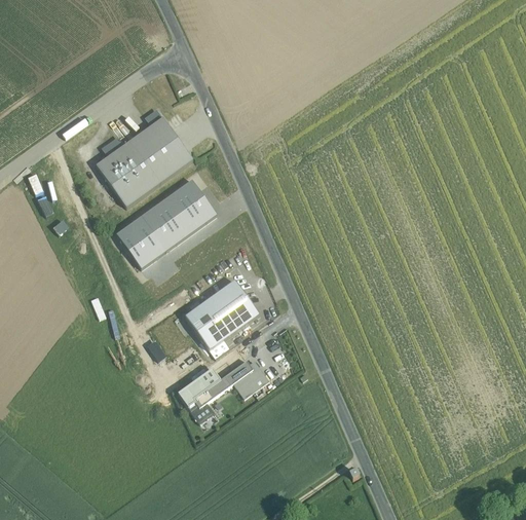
[(146,115),(152,123),(162,116),(156,108),(146,115)]
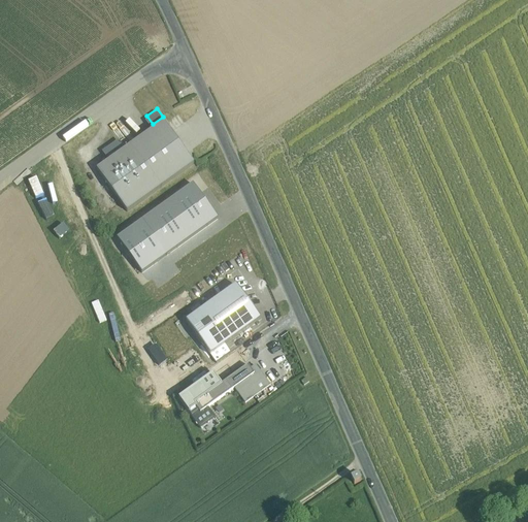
[(153,124),(125,144),(109,156),(97,164),(127,206),(194,158),(164,116),(163,117),(153,124)]
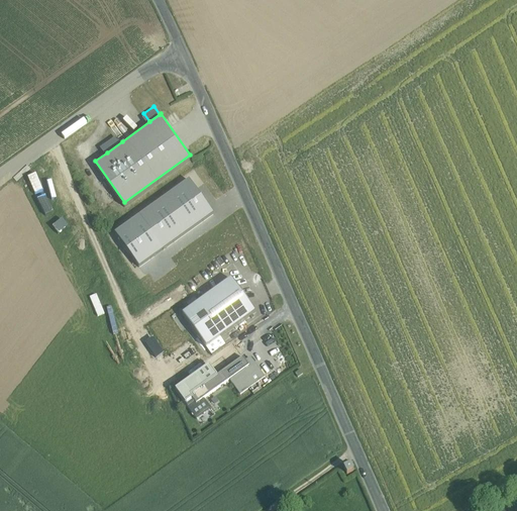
[(101,143),(107,152),(122,141),(116,133),(101,143)]
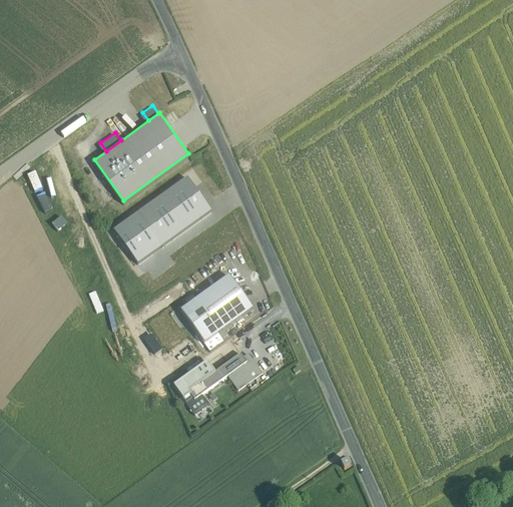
[(26,169),(33,187),(41,183),(34,166),(26,169)]
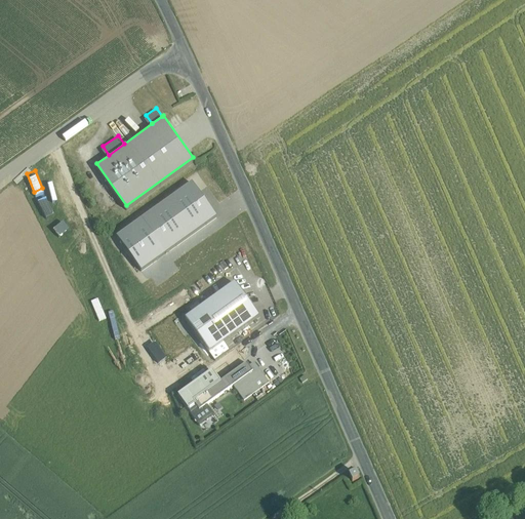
[(135,264),(215,214),(193,178),(114,227),(135,264)]
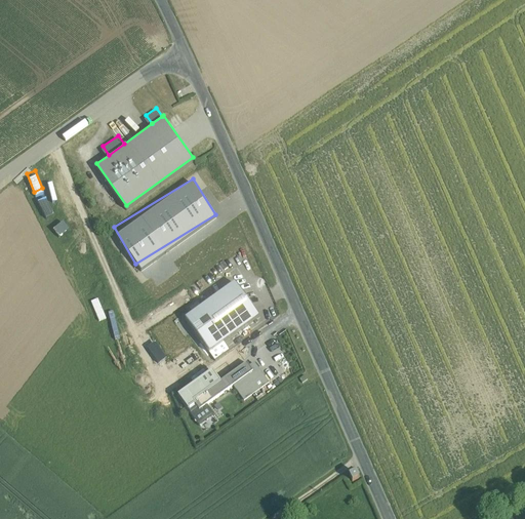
[(45,213),(53,209),(45,193),(37,196),(45,213)]
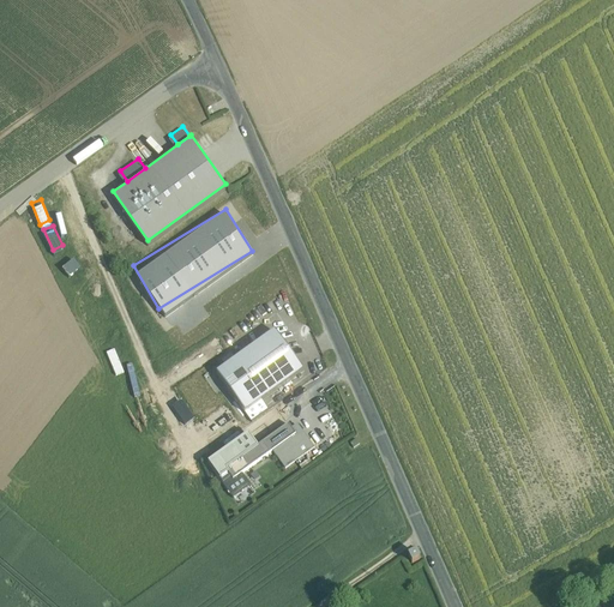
[(304,365),(275,325),(216,367),(245,407),(304,365)]
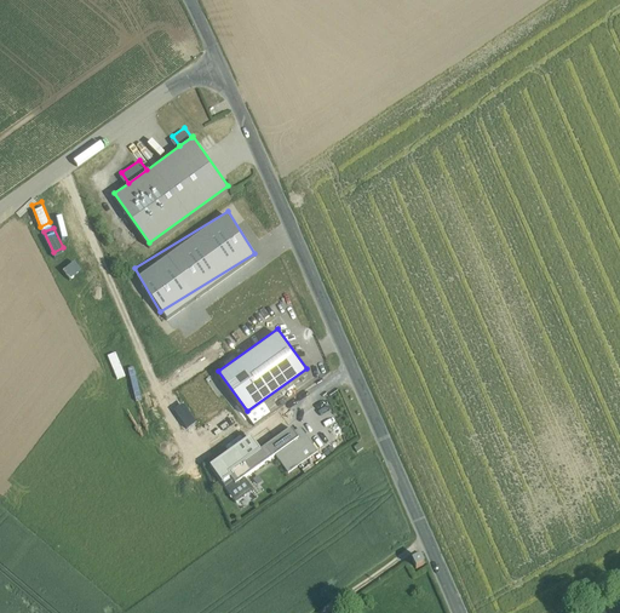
[(291,423),(267,441),(274,452),(299,434),(291,423)]
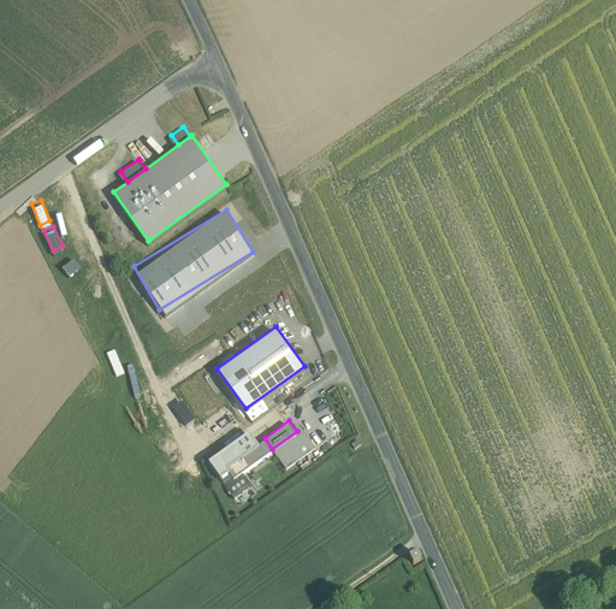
[(234,476),(260,456),(253,447),(243,433),(208,459),(224,479),(232,473),(234,476)]
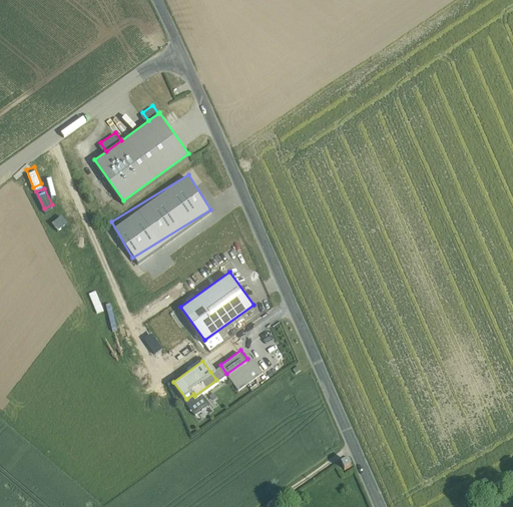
[(216,380),(226,374),(220,365),(210,372),(216,380)]
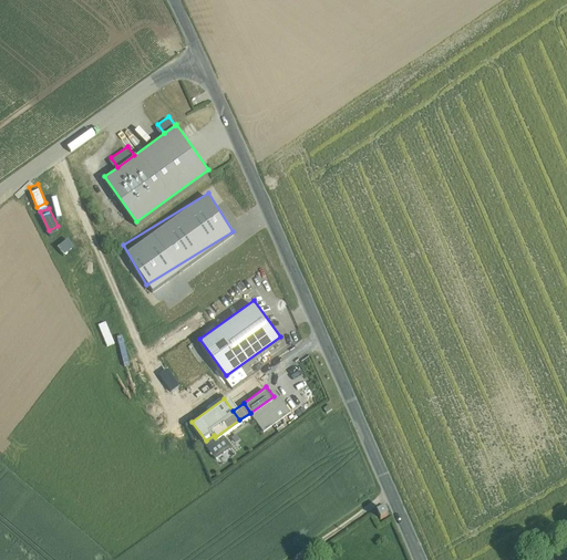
[(385,505),(378,508),(380,515),(388,510),(385,505)]
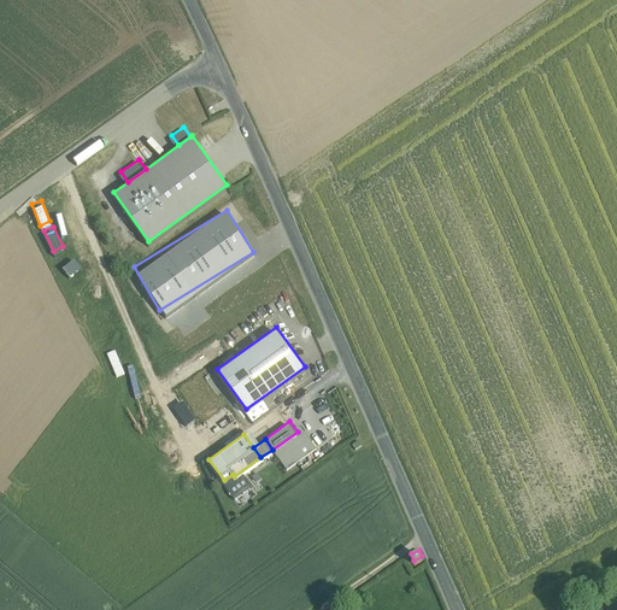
All buildings are outlined.
